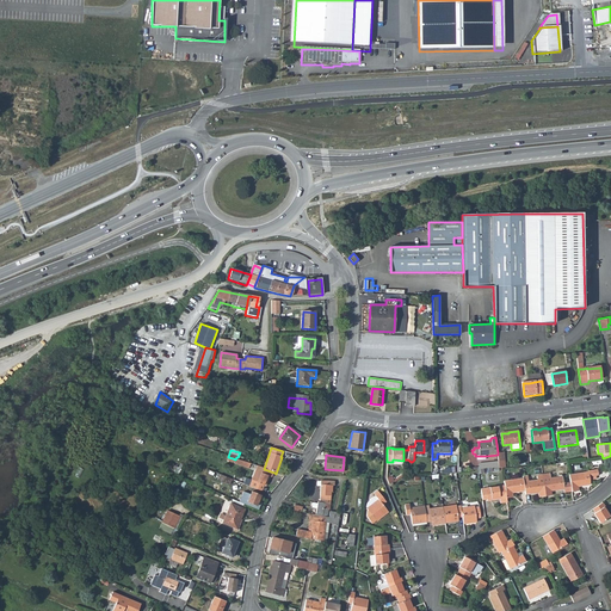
[(235,460),(233,458),(230,463),(230,466),(244,470),(246,463),(235,460)]
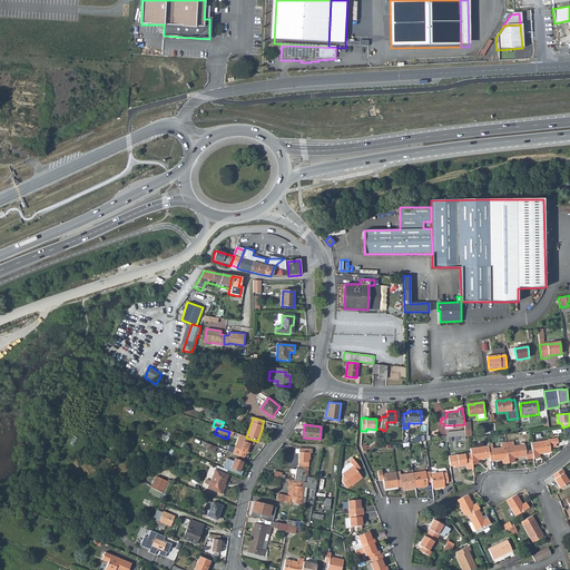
[(237,435),(229,452),(244,460),(246,454),(247,455),(248,452),(247,452),(251,444),(254,445),(256,441),(246,438),(237,435)]
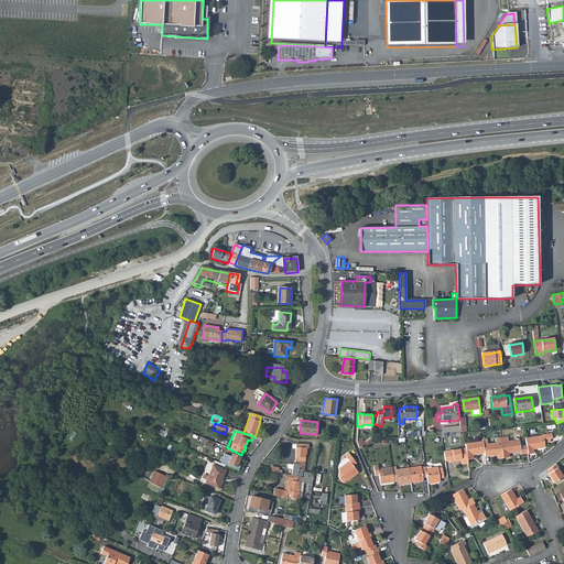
[(544,436),(527,440),(528,448),(529,454),(529,455),(535,454),(535,449),(546,448),(545,444),(545,441),(551,440),(554,440),(553,434),(544,435),(544,436)]
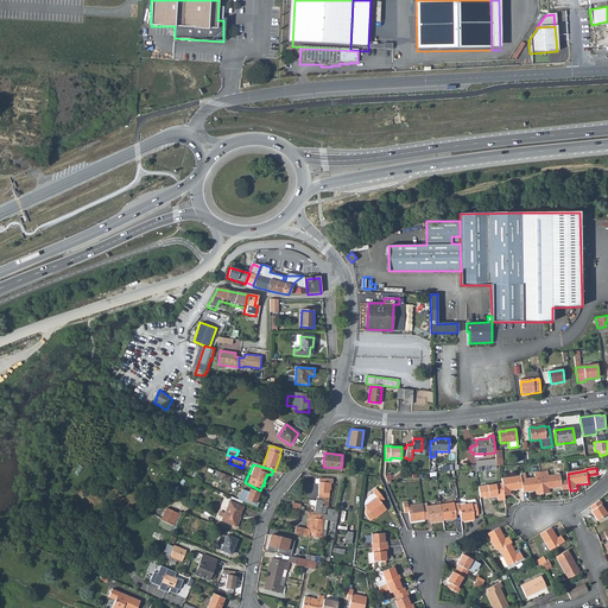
[(220,473),(217,477),(229,482),(230,477),(220,473)]
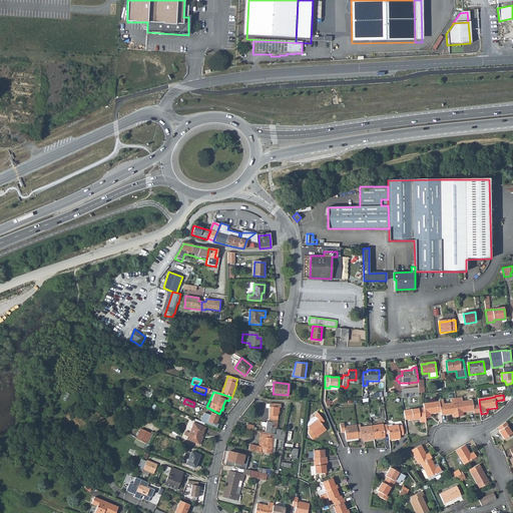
[(454,417),(459,417),(457,400),(456,399),(452,400),(452,404),(445,405),(444,400),(440,401),(441,402),(442,413),(442,416),(453,414),(454,417)]
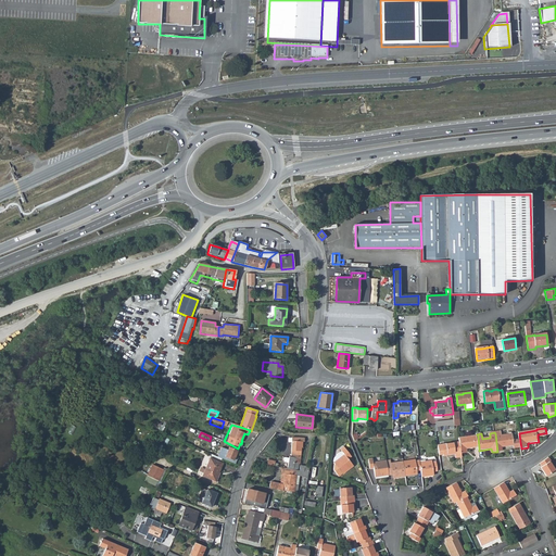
[(502,432),(495,433),(497,452),(504,451),(503,447),(515,445),(514,443),(513,434),(513,433),(509,433),(509,434),(503,436),(502,432)]
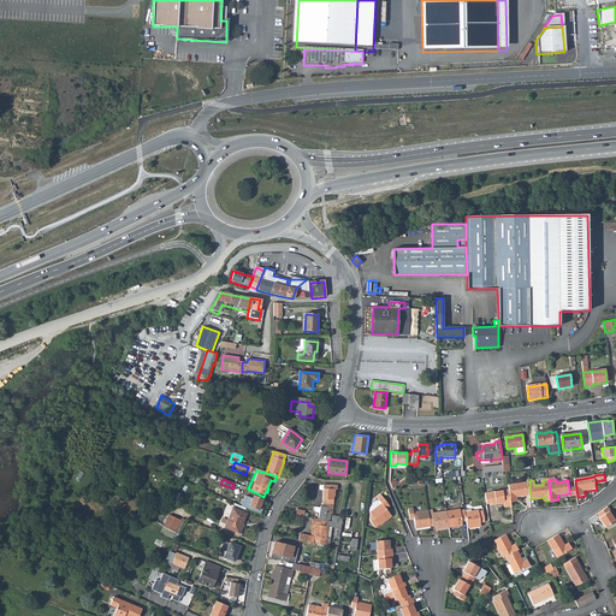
[(517,497),(531,496),(529,483),(509,485),(510,490),(511,502),(519,502),(517,497)]
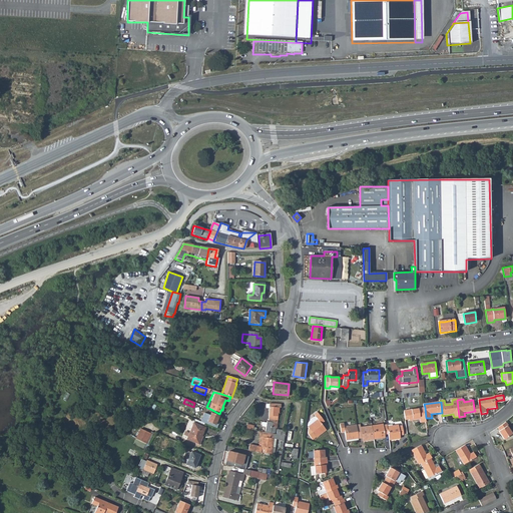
[(281,404),(270,403),(270,404),(266,404),(266,408),(270,408),(269,421),(278,422),(278,413),(279,413),(279,408),(281,408),(281,404)]
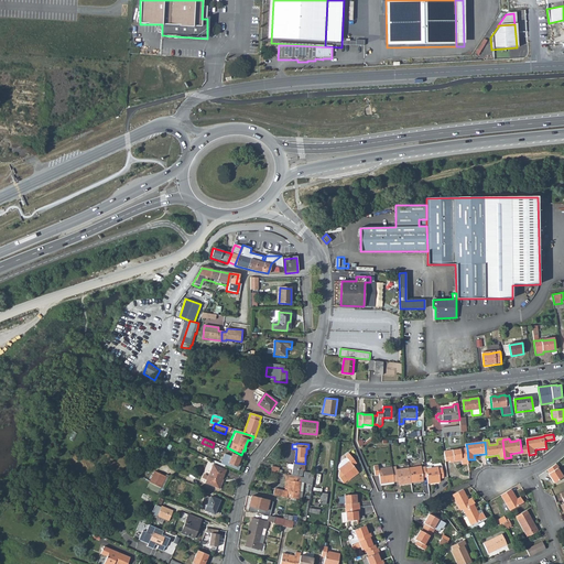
[(463,465),(469,464),(468,459),(467,448),(449,452),(445,452),(446,462),(451,462),(451,463),(463,461),(463,465)]
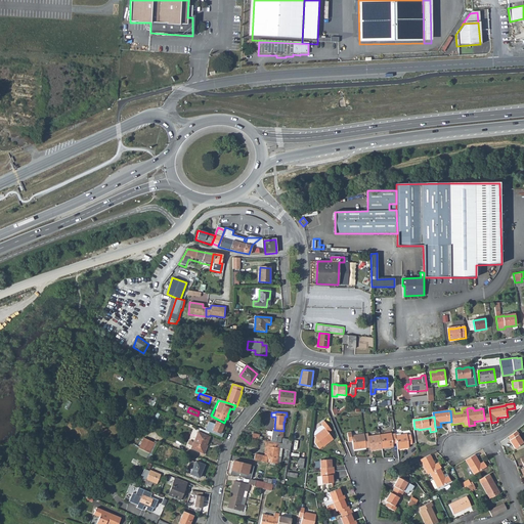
[(314,437),(315,438),(313,440),(313,442),(318,449),(322,446),(322,447),(333,438),(328,432),(331,430),(323,421),(320,423),(322,425),(324,428),(314,437)]
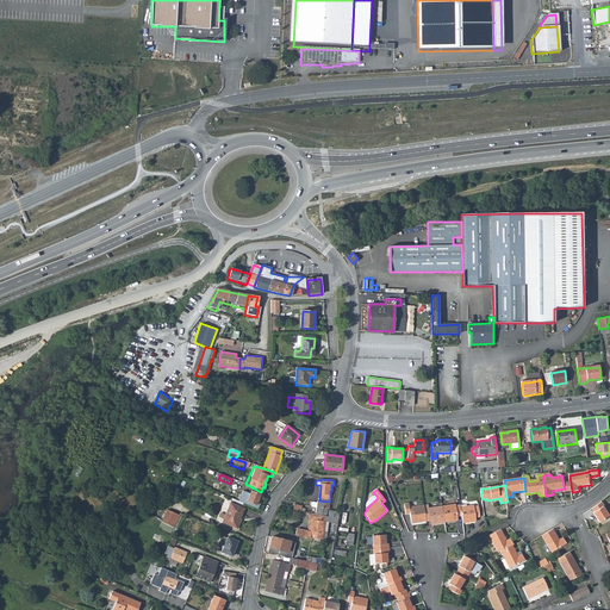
[(261,496),(251,492),(250,495),(244,491),(240,502),(257,510),(261,504),(257,503),(261,496)]
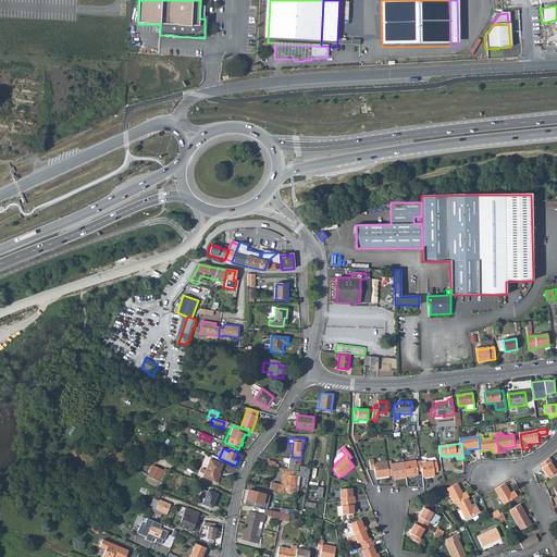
[(333,462),(334,465),(345,455),(343,452),(334,459),(333,462)]
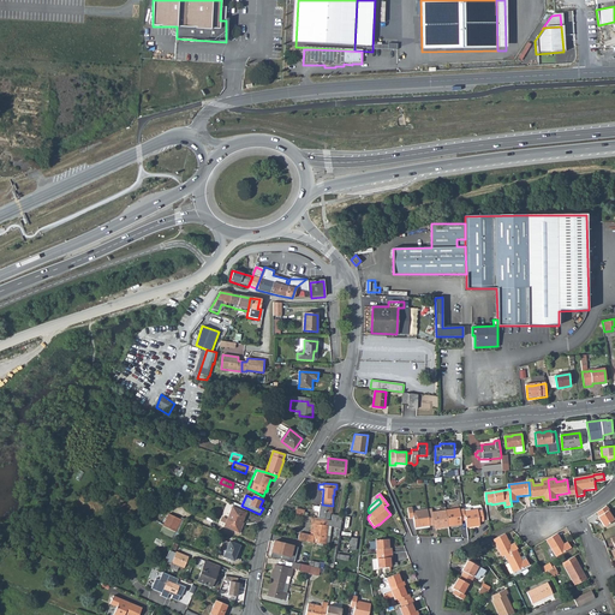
[(332,513),(333,506),(322,505),(322,506),(321,505),(320,508),(315,507),(314,511),(320,512),(318,518),(329,519),(330,513),(332,513)]
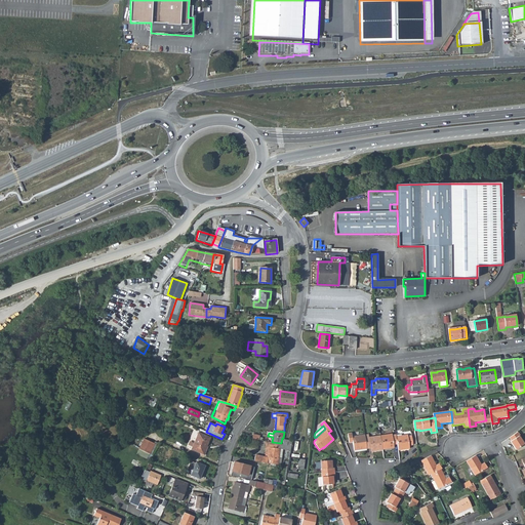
[(520,432),(513,435),(511,436),(512,440),(511,440),(515,449),(524,445),(520,437),(521,436),(520,432)]
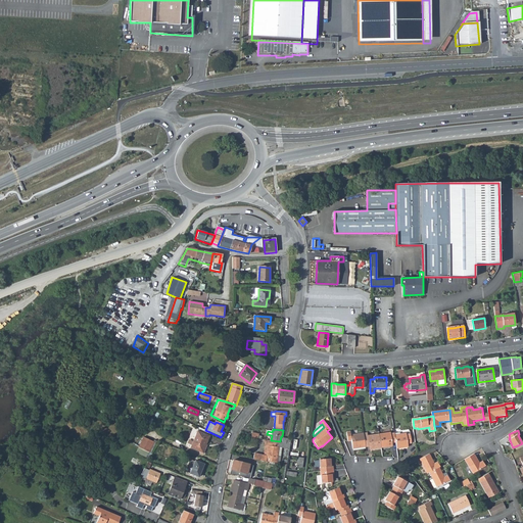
[(210,436),(198,431),(191,448),(203,453),(210,436)]
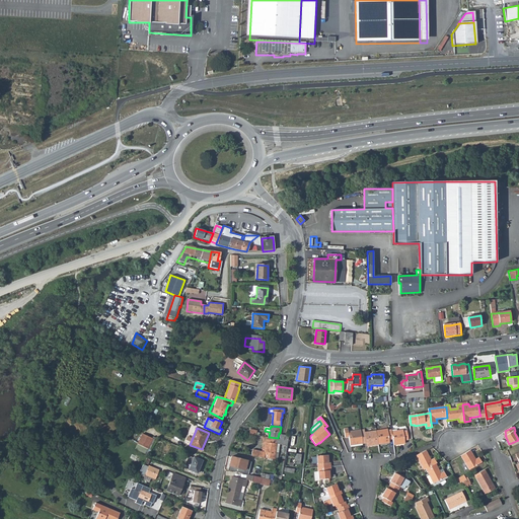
[(352,447),(364,444),(362,431),(350,433),(349,429),(345,430),(346,439),(350,438),(352,447)]
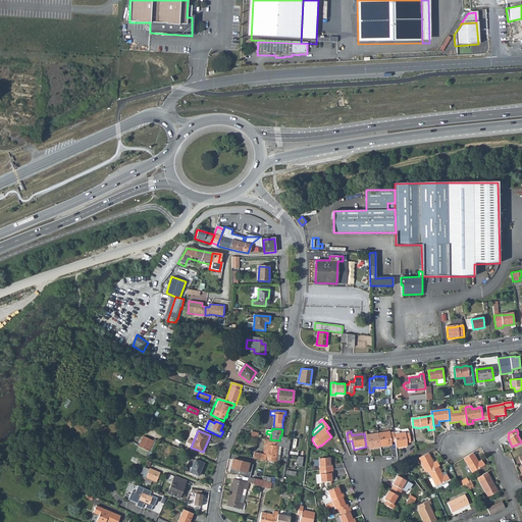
[(370,449),(381,448),(379,433),(368,435),(368,432),(364,433),(366,447),(370,447),(370,449)]
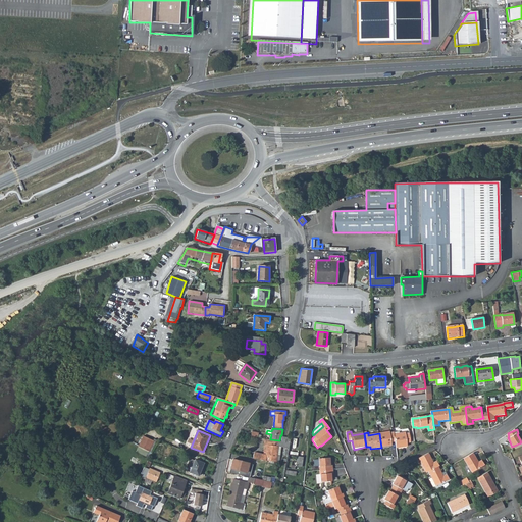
[(393,441),(397,441),(396,434),(395,432),(390,433),(390,432),(379,433),(381,448),(393,446),(393,441)]
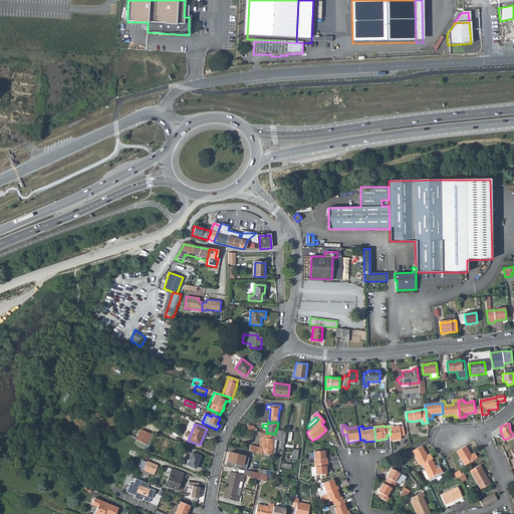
[(401,426),(390,428),(391,435),(392,441),(403,439),(402,437),(406,436),(405,427),(401,428),(401,426)]
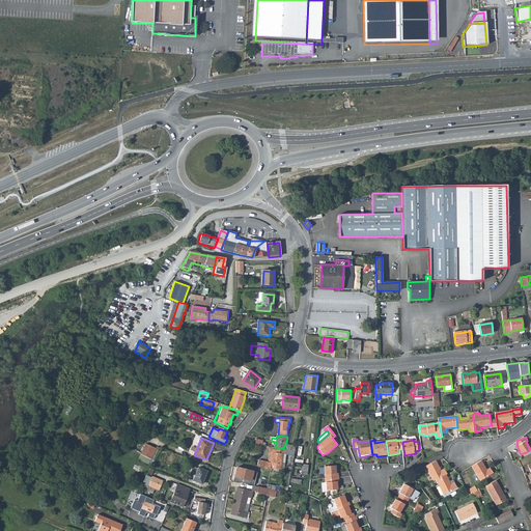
[(286,455),(294,456),(296,446),(286,444),(286,449),(273,447),(271,463),(268,463),(258,460),(257,467),(271,470),(271,469),(284,471),(286,455)]
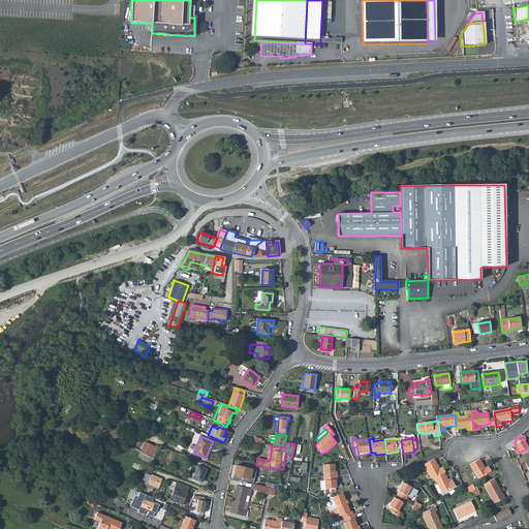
[(145,443),(139,454),(150,459),(155,448),(145,443)]
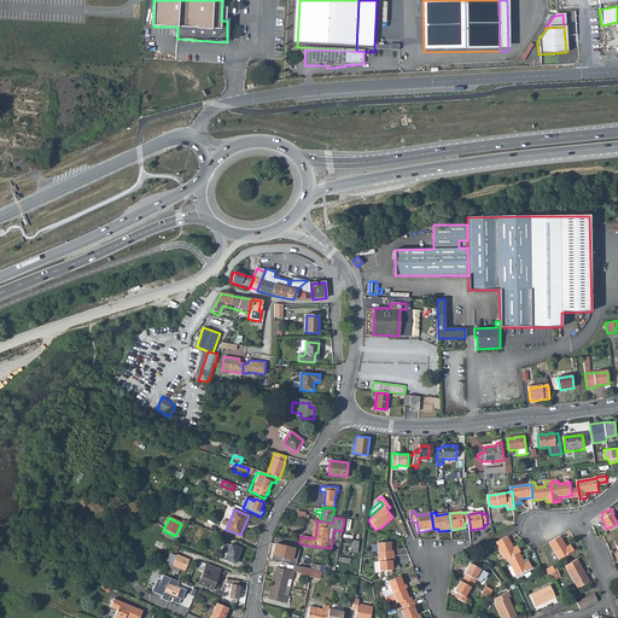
[(569,547),(561,535),(549,541),(560,559),(575,549),(572,544),(569,547)]
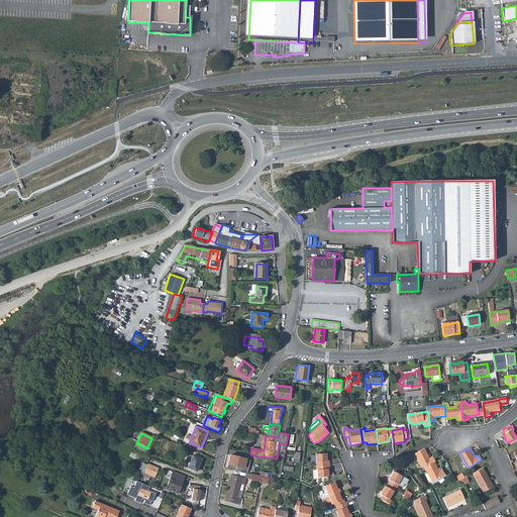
[(430,457),(425,448),(415,453),(422,468),(425,467),(434,461),(435,460),(433,456),(430,457)]
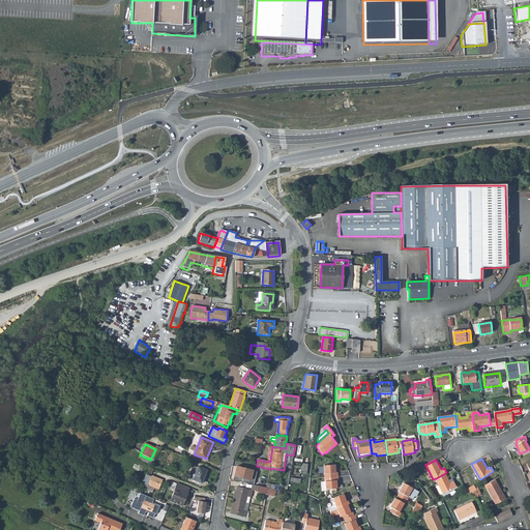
[(323,466),(324,477),(337,476),(336,472),(334,472),(334,465),(323,466)]
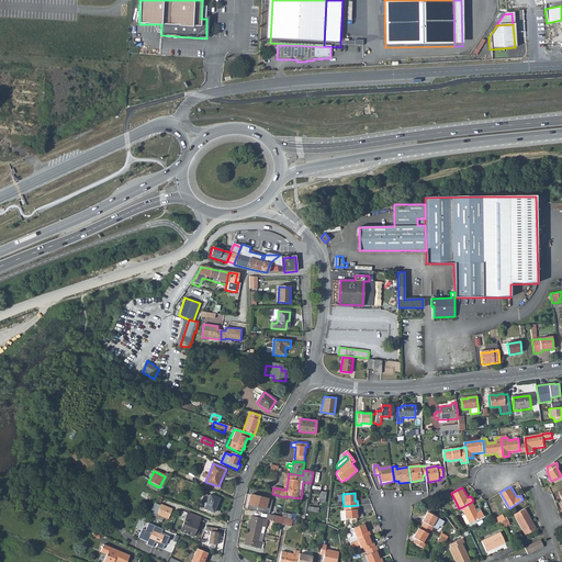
[(250,495),(247,509),(269,514),(272,501),(250,495)]
